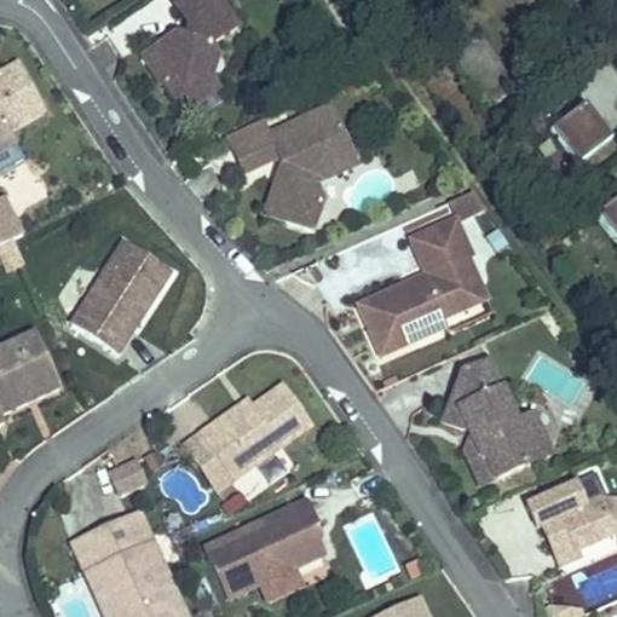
[(189,84),(218,64),(220,46),(213,35),(241,16),(229,0),(174,0),(188,19),(185,29),(178,28),(144,51),(163,80),(167,78),(178,92),(189,84)]
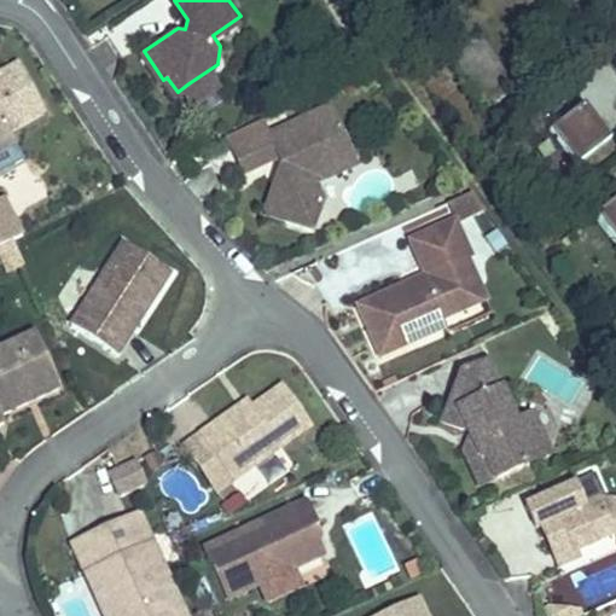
[(475,35),(445,56),(478,109),(510,88),(475,35)]
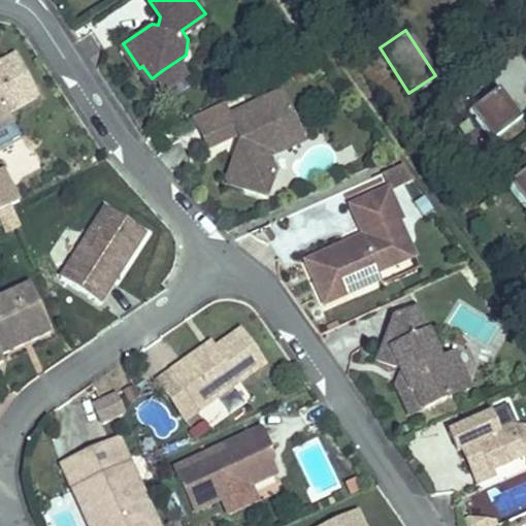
[(0,128),(20,119),(14,110),(44,95),(22,51),(0,62),(0,128)]
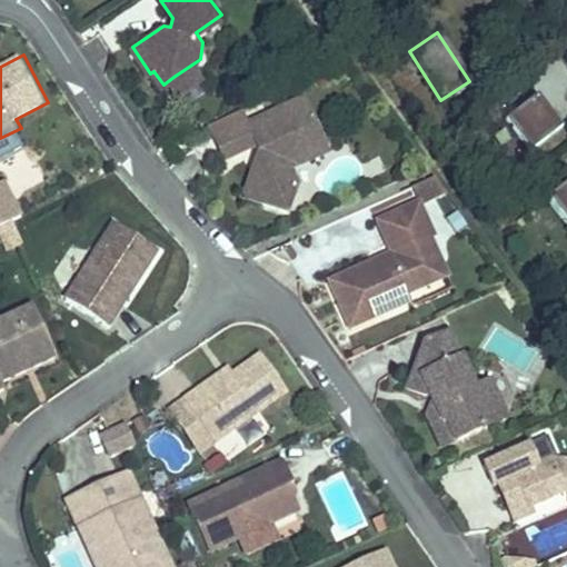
[(208,71),(200,59),(173,77),(182,89),(208,71)]
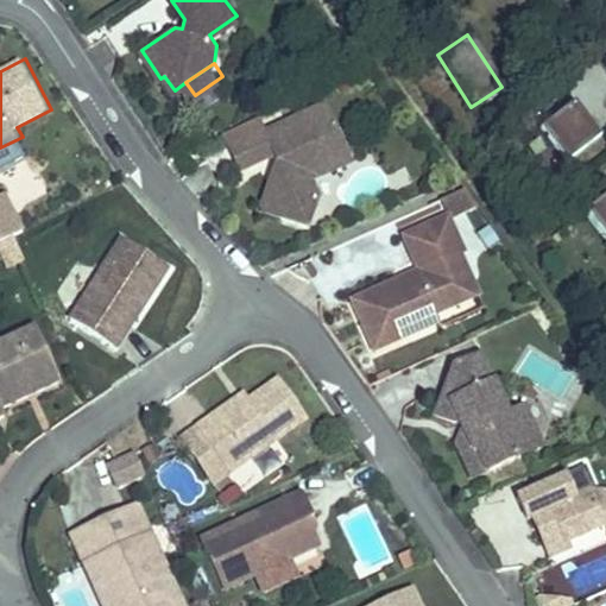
[(238,147),(247,168),(272,156),(277,164),(262,206),(265,214),(305,228),(316,199),(308,182),(348,163),(321,107),(238,147)]
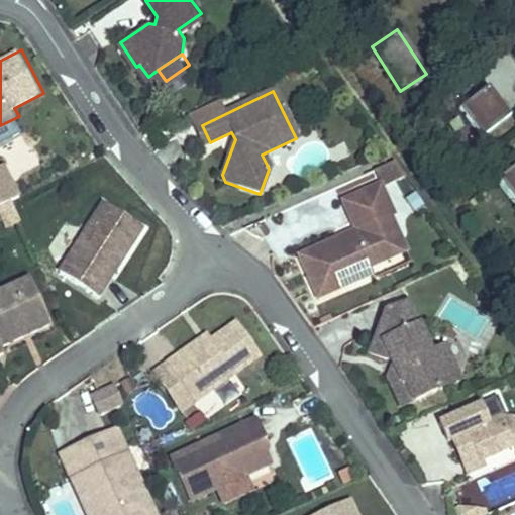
[(510,121),(488,92),(458,113),(481,142),(510,121)]
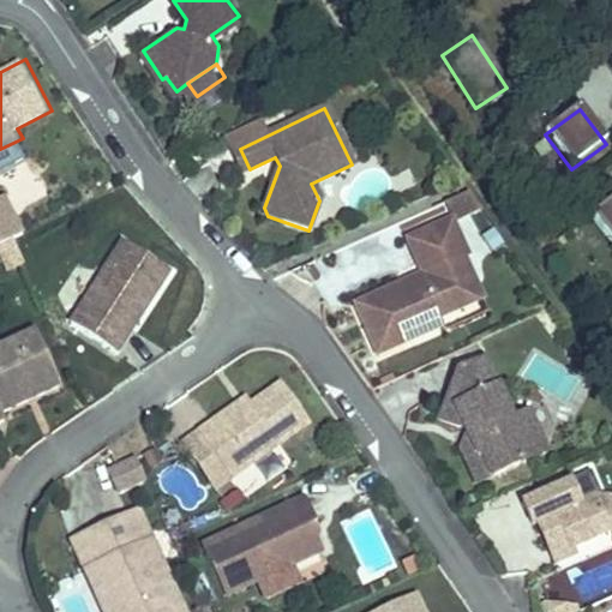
[(250,169),(240,149),(232,153),(241,173),(250,169)]
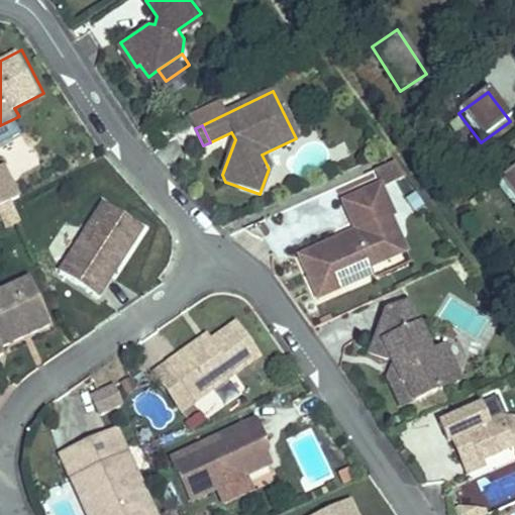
[(402,173),(393,160),(376,168),(382,181),(402,173)]
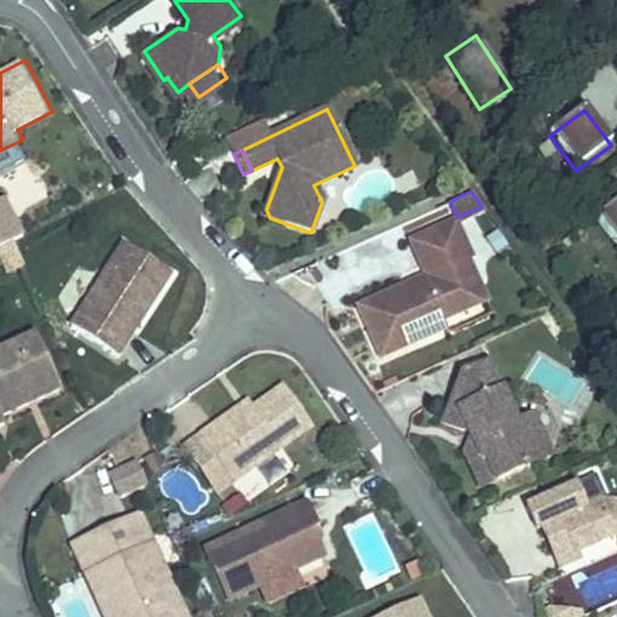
[(0,244),(11,240),(27,231),(9,194),(0,197),(0,244)]
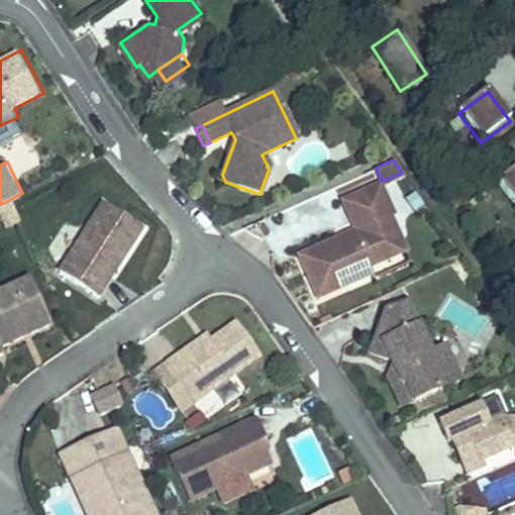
[(514,167),(498,180),(514,203),(514,167)]
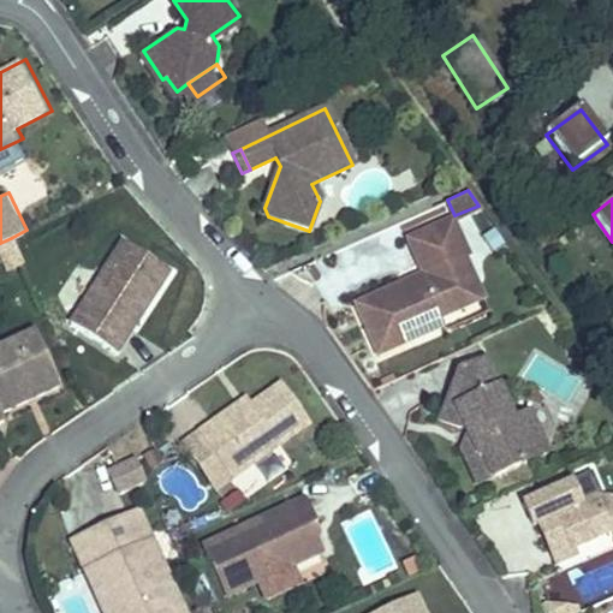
[(400,283),(358,302),(381,352),(445,323),(441,315),(464,305),(453,283),(475,272),(466,254),(471,251),(454,215),(410,236),(426,272),(423,279),(403,289),(400,283)]
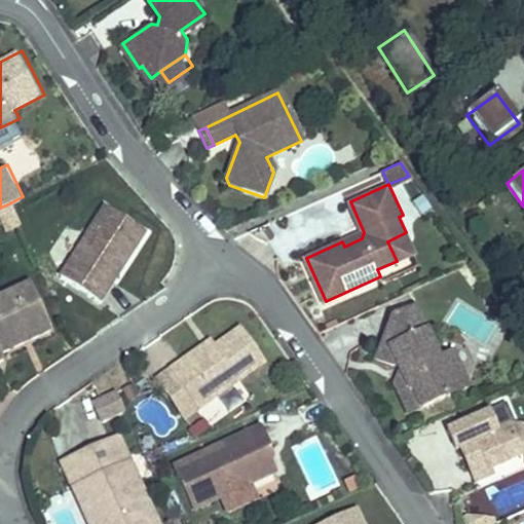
[(20,223),(9,203),(0,208),(0,219),(5,230),(20,223)]
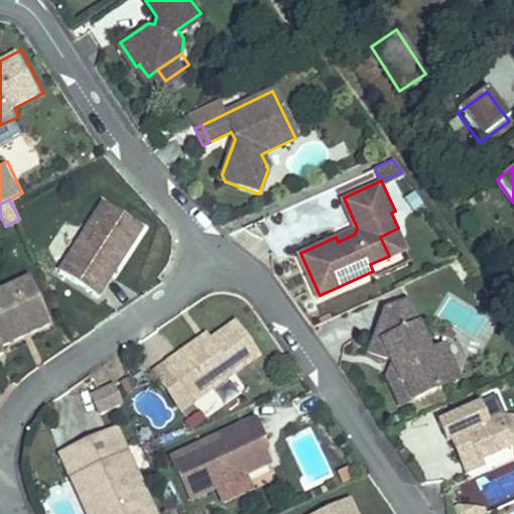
[(108,270),(112,273),(144,226),(107,200),(61,267),(98,292),(108,278),(105,275),(108,270)]
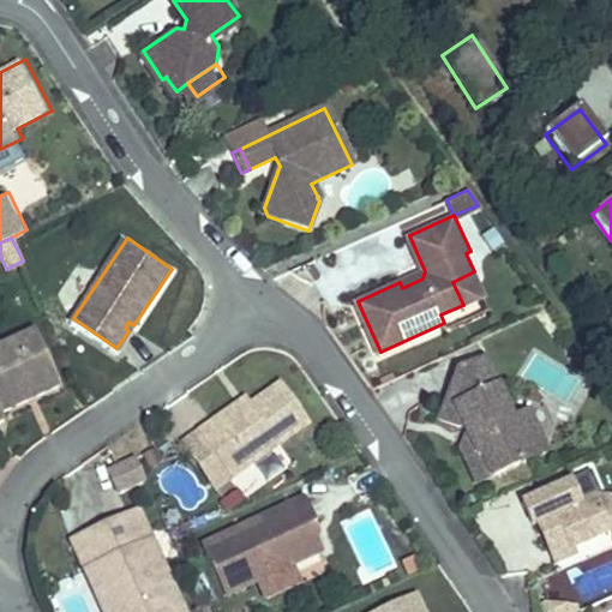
[(425,271),(400,282),(402,288),(423,279),(425,271)]
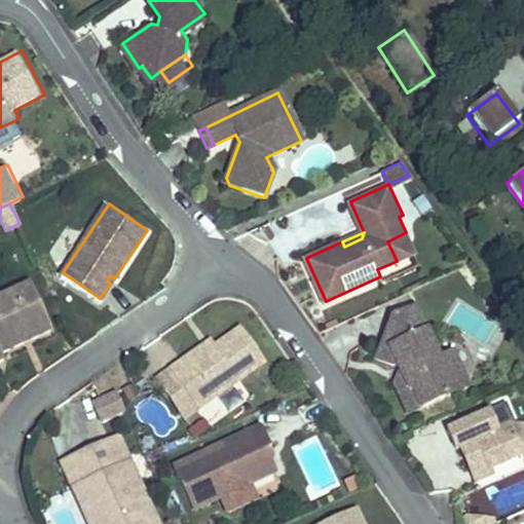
[(415,253),(406,232),(387,241),(397,261),(415,253)]
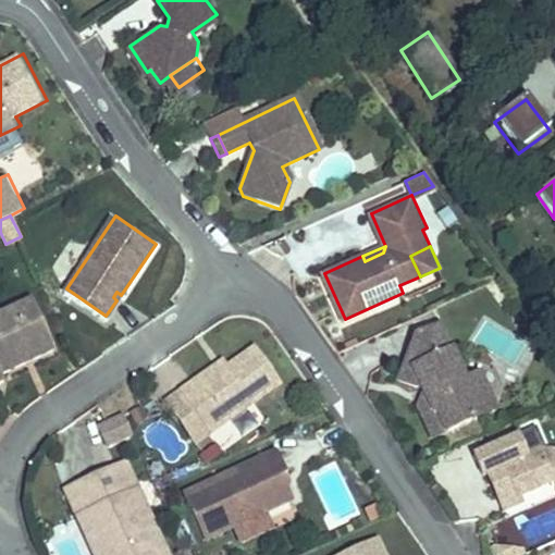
[(24,354),(27,358),(47,349),(24,300),(0,310),(0,370),(19,362),(16,357),(24,354)]
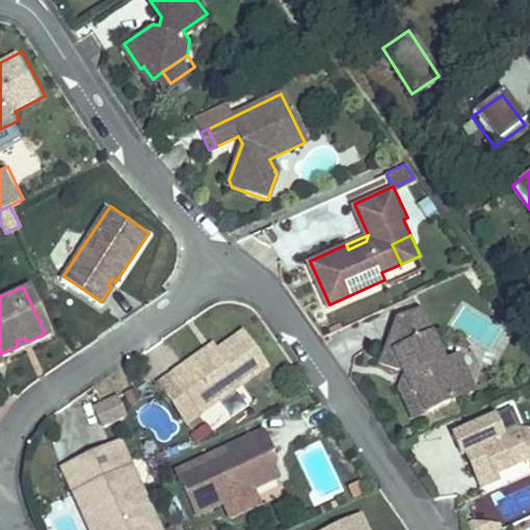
[(400,317),(382,358),(403,367),(407,374),(415,390),(419,388),(428,408),(451,397),(465,366),(446,359),(422,306),(400,317)]
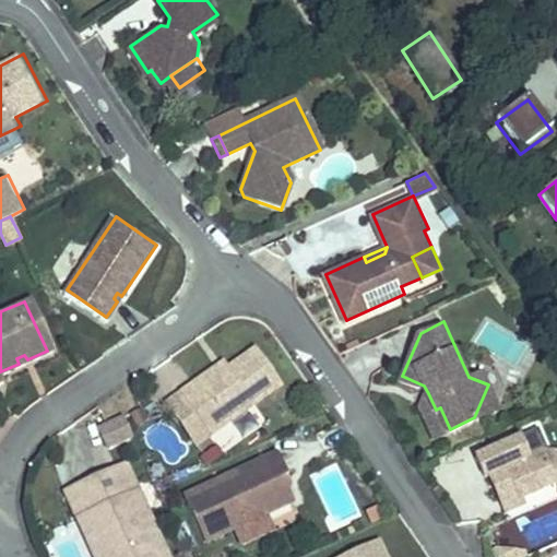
[(279,381),(253,345),(226,365),(198,383),(194,378),(179,389),(208,431),(279,381)]
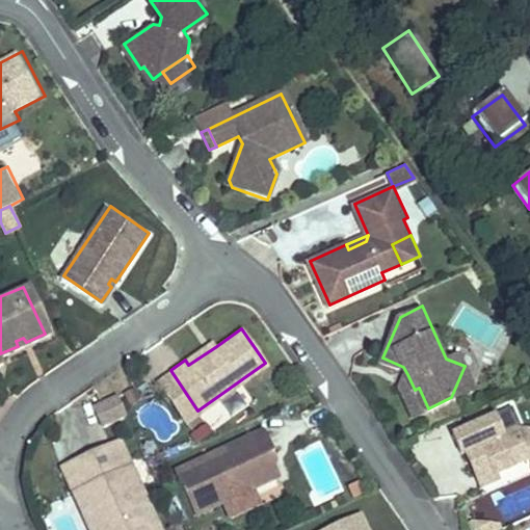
[(185,360),(188,365),(215,347),(211,342),(185,360)]
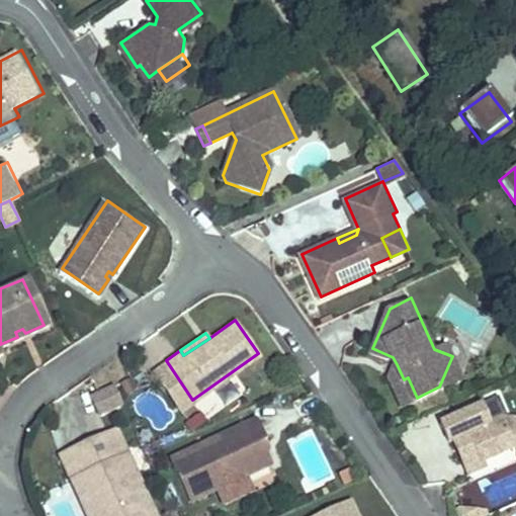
[(461,377),(452,356),(439,387),(461,377)]
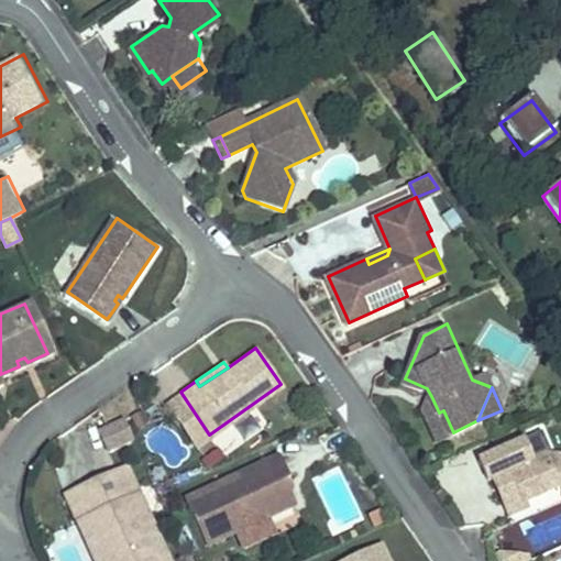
[(209,435),(180,392),(166,402),(196,443),(209,435)]
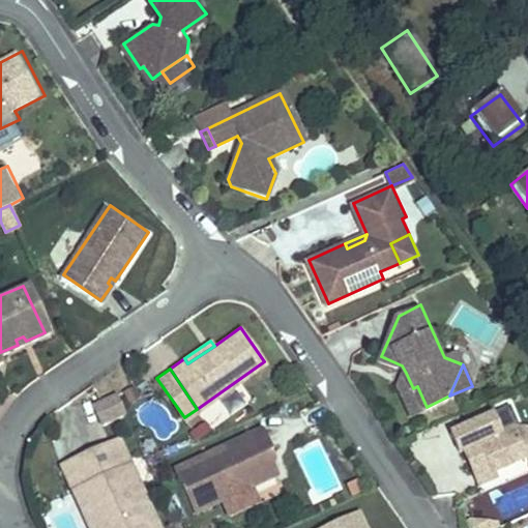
[(413,388),(406,373),(401,384),(414,412),(427,407),(417,386),(413,388)]
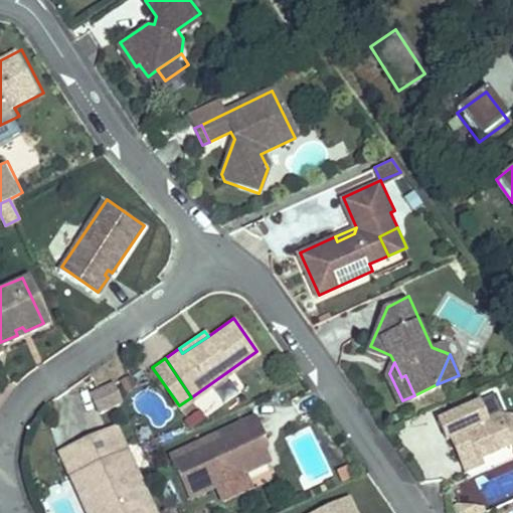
[(93,410),(119,405),(114,382),(88,388),(93,410)]
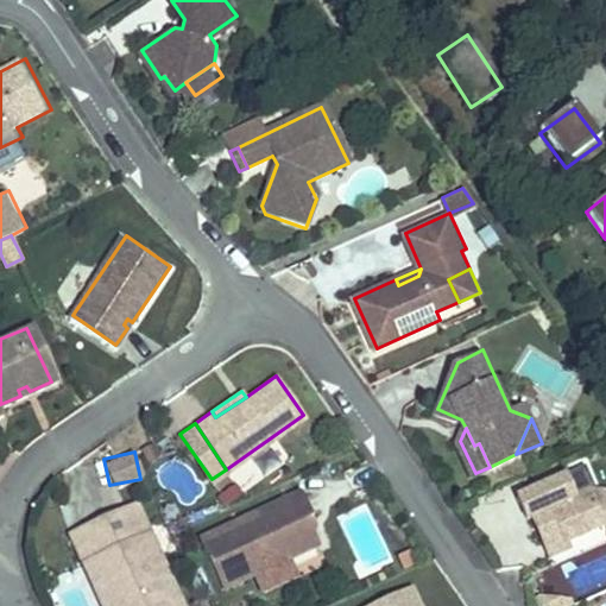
[(521,493),(530,516),(534,515),(544,536),(562,526),(568,537),(603,522),(605,522),(605,487),(592,486),(575,493),(566,473),(521,493)]
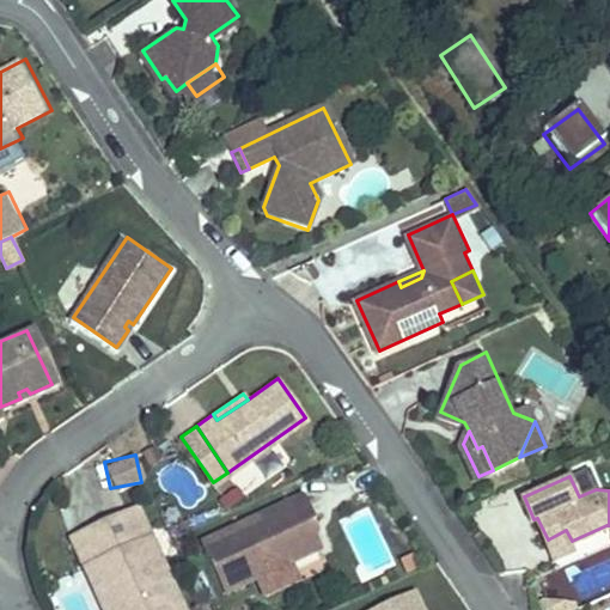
[(199,543),(220,591),(252,575),(257,584),(288,569),(285,560),(317,546),(310,529),(303,532),(300,526),(311,519),(300,498),(199,543)]
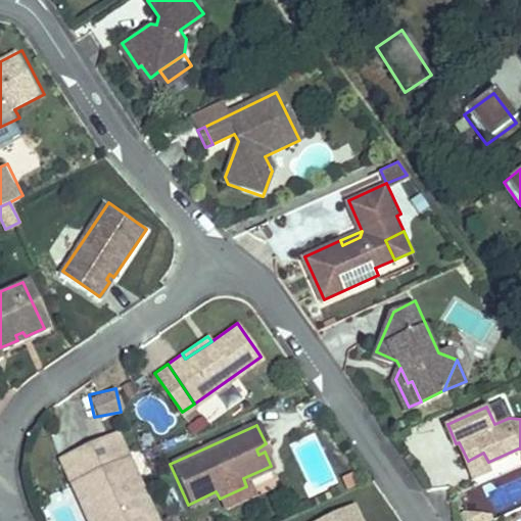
[(68,485),(81,480),(99,520),(154,520),(114,434),(57,460),(68,485)]
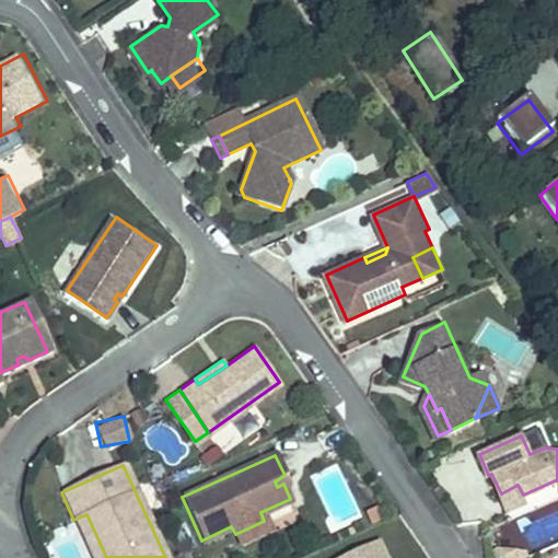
[(283,484),(288,481),(285,475),(275,481),(277,487),(283,484)]
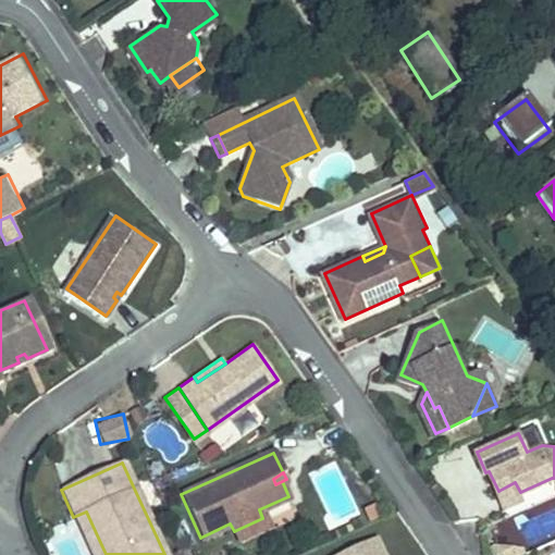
[(505,505),(521,497),(520,492),(515,482),(498,491),(505,505)]
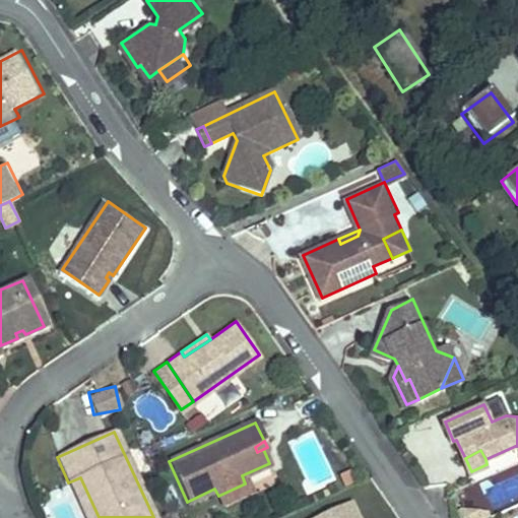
[(84,517),(99,517),(80,477),(68,482),(84,517)]
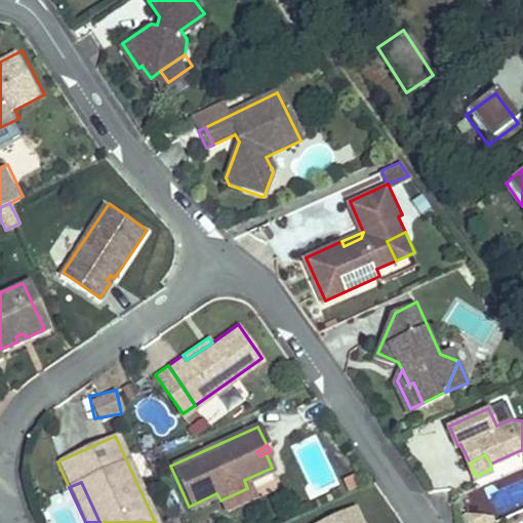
[(225,510),(251,497),(247,488),(220,500),(225,510)]
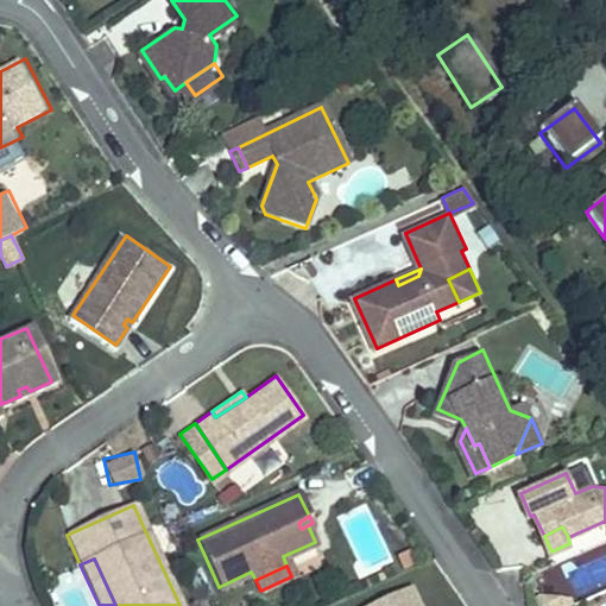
[(416,605),(408,586),(364,605),(416,605)]
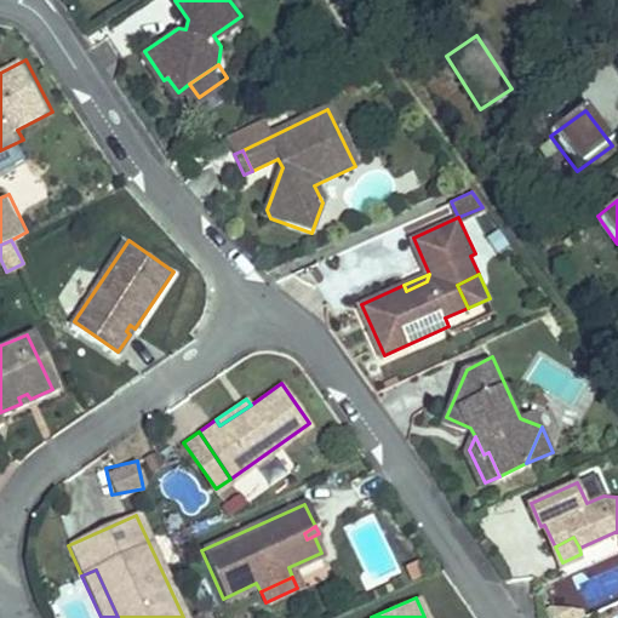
[(566,598),(544,608),(548,617),(574,617),(577,617),(566,598)]
